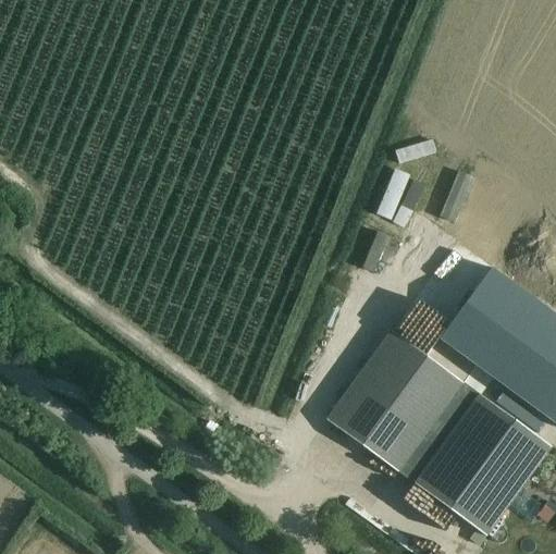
[(555,315),(491,268),(440,337),(555,422),(555,315)]
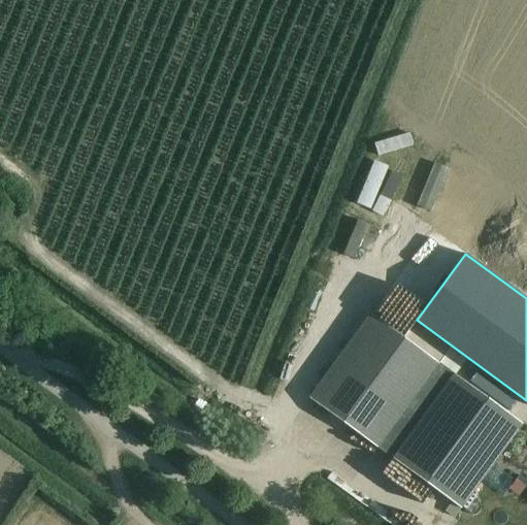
[(420,300),(429,288),(406,271),(397,284),(420,300)]
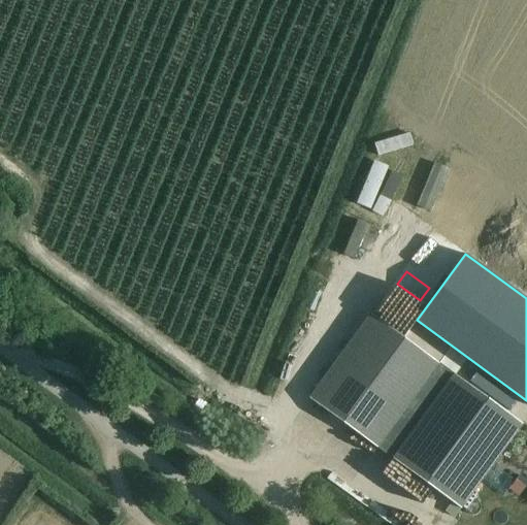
[(370,313),(308,397),(376,446),(438,361),(370,313)]
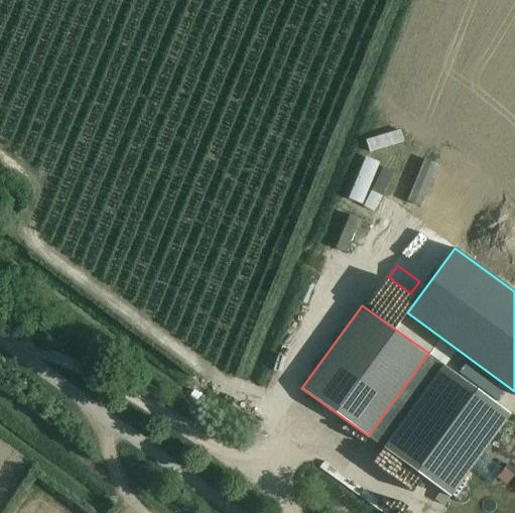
[(383,447),(440,489),(448,495),(509,412),(443,364),(383,447)]
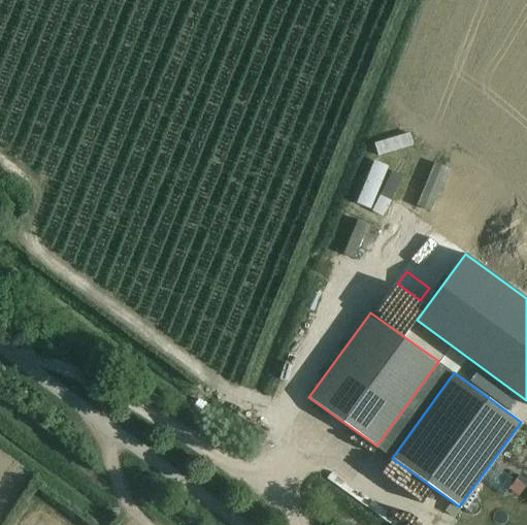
[(517,477),(511,486),(518,491),(518,492),(525,483),(525,482),(518,477),(517,477)]
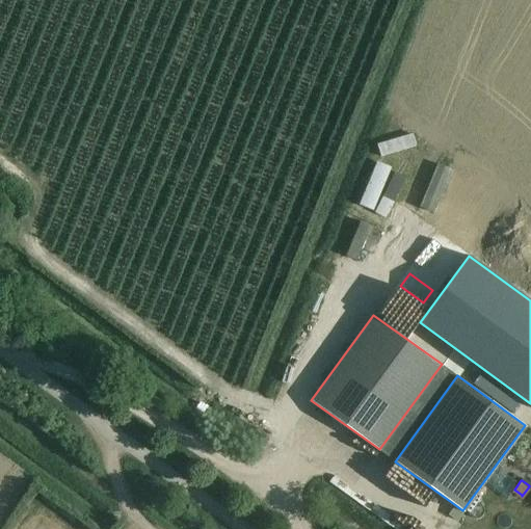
[(454,504),(448,512),(456,519),(462,510),(454,504)]
